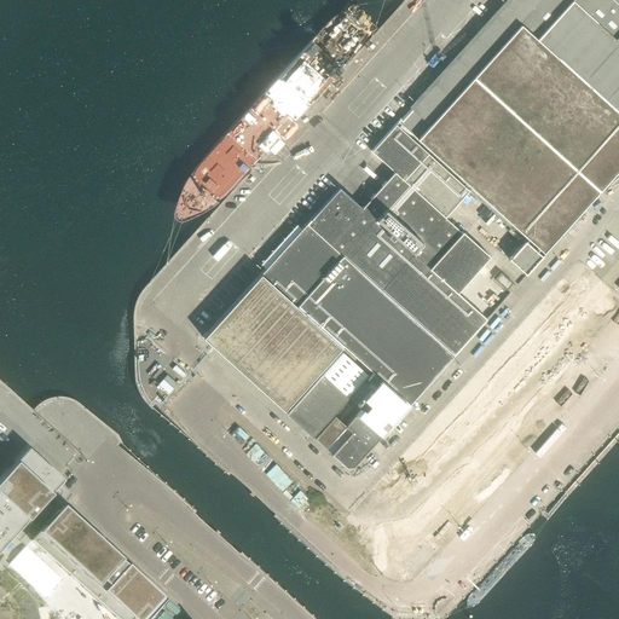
[(400,120),(398,122),(399,122),(397,125),(469,191),(525,242),(542,256),(618,171),(618,0),(509,0),(473,42),(401,121),(400,120)]
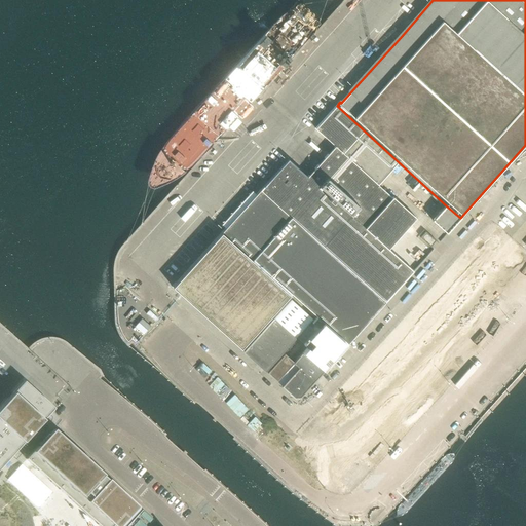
[(261,190),(385,303),(414,271),(388,249),(416,218),(392,197),(379,186),(399,162),(337,106),(315,129),(334,147),(307,177),(289,159),(285,164),(261,190)]
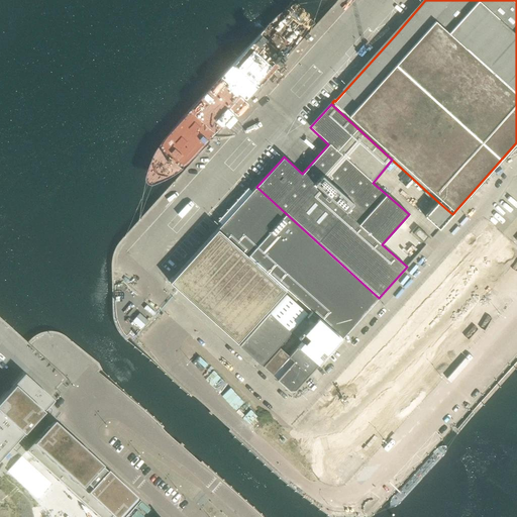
[(368,310),(379,298),(256,187),(255,186),(169,283),(237,344),(287,289),(299,300),(318,317),(342,338),(368,310)]
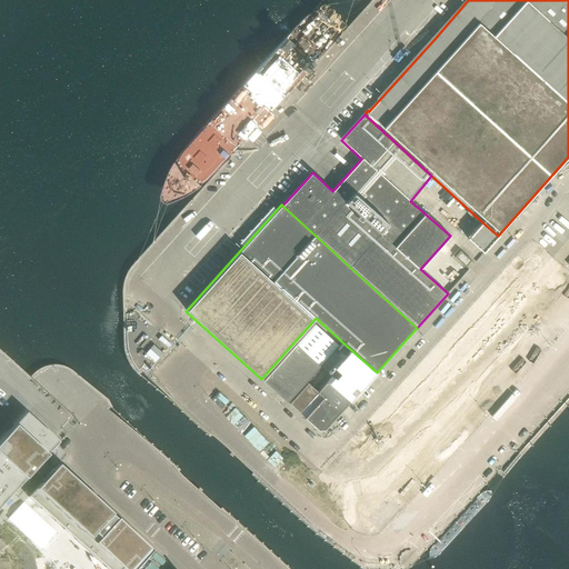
[(499,236),(482,222),(468,239),(483,252),(499,236)]
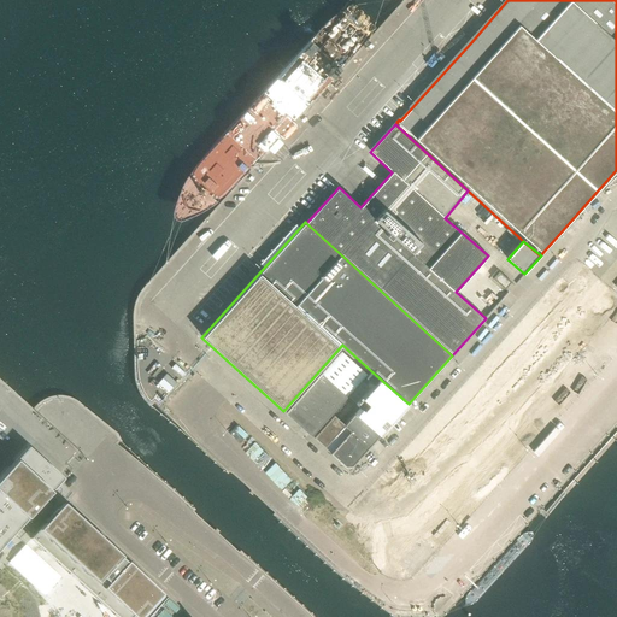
[(511,283),(498,271),(492,278),(505,291),(511,283)]
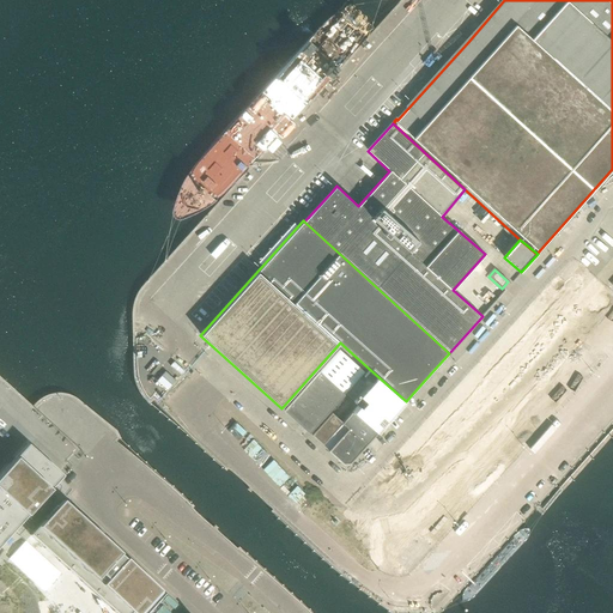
[(319,424),(345,395),(320,372),(285,411),(309,434),(319,424)]
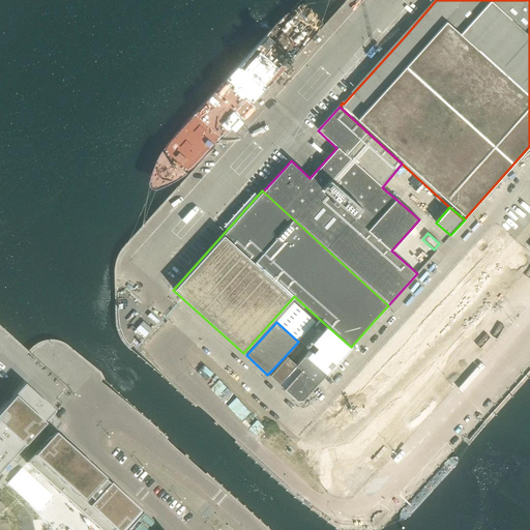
[(351,347),(326,325),(306,348),(310,351),(306,355),(326,374),(351,347)]
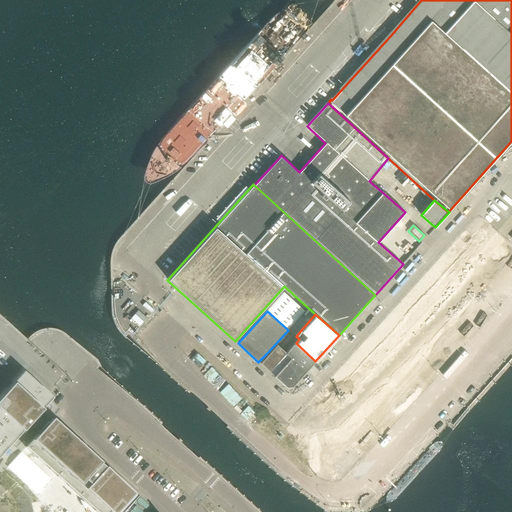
[(287,352),(285,354),(270,371),(269,372),(287,387),(292,387),(315,361),(296,343),(295,343),(287,352)]
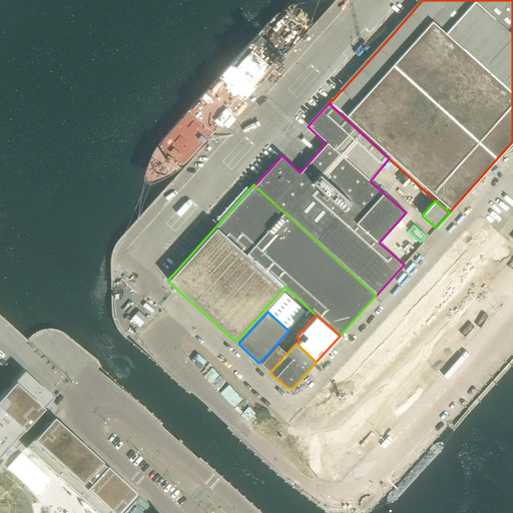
[(271,372),(286,355),(288,353),(279,345),(268,357),(261,364),(271,372)]
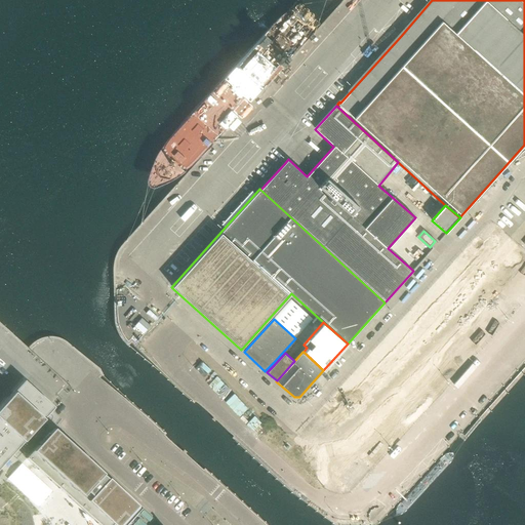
[(24,380),(0,406),(0,467),(11,455),(53,408),(24,380)]
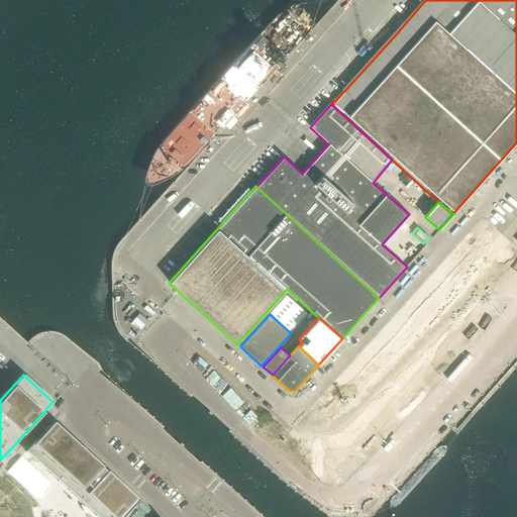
[(101,467),(52,422),(25,451),(71,494),(97,516),(124,516),(138,501),(135,498),(106,472),(105,473),(100,468),(101,467)]
